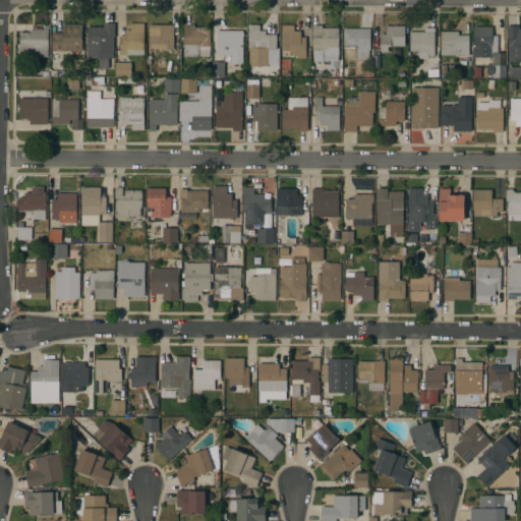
[(88,26),(103,26),(104,22),(115,23),(115,37),(114,37),(113,58),(109,58),(108,68),(99,68),(99,58),(87,58),(88,26)]
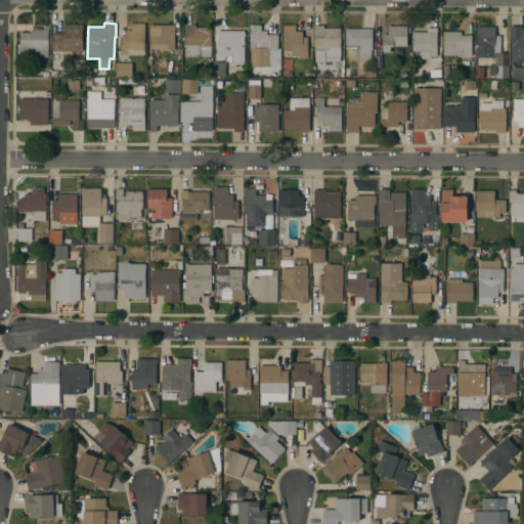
[(83,24),(83,51),(58,51),(58,54),(53,54),(53,51),(52,51),(52,32),(63,32),(63,24),(83,24)]
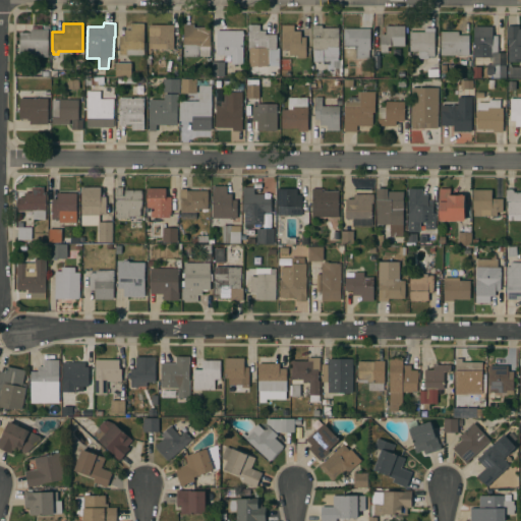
[(143,54),(119,54),(119,35),(124,36),(124,30),(130,30),(130,23),(145,23),(143,54)]
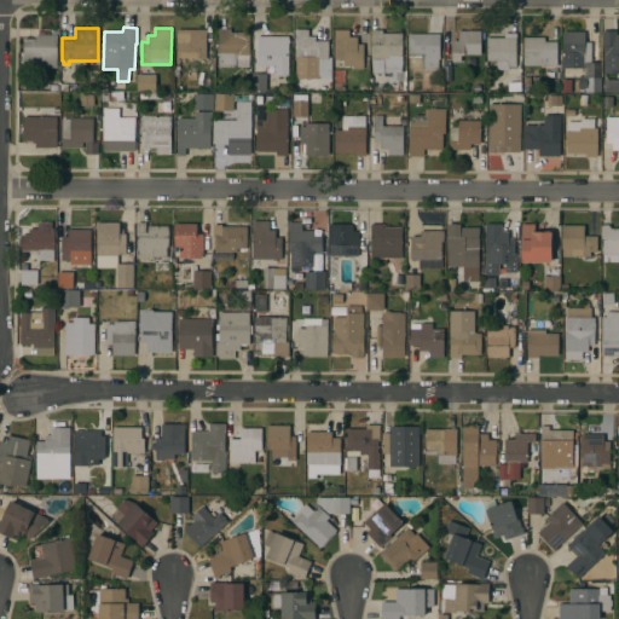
[(237,67),(218,67),(219,28),(231,28),(231,32),(250,32),(250,55),(249,55),(249,67),(237,67)]
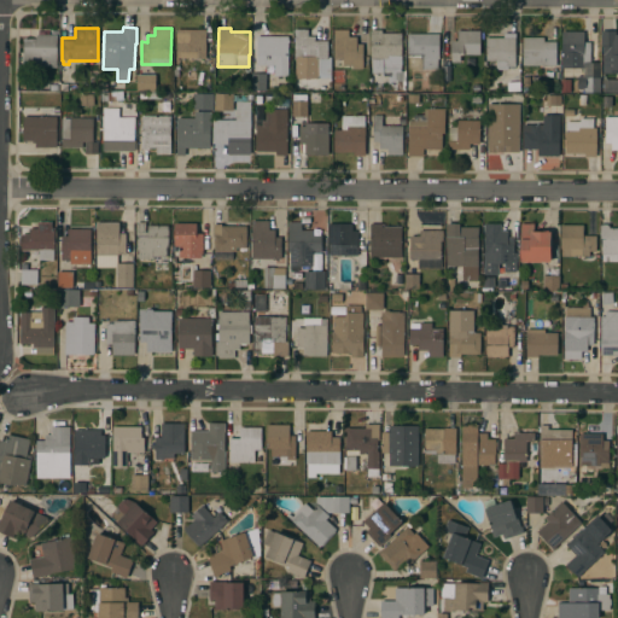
[(207,29),(205,58),(197,58),(178,58),(178,52),(176,52),(176,29),(207,29)]
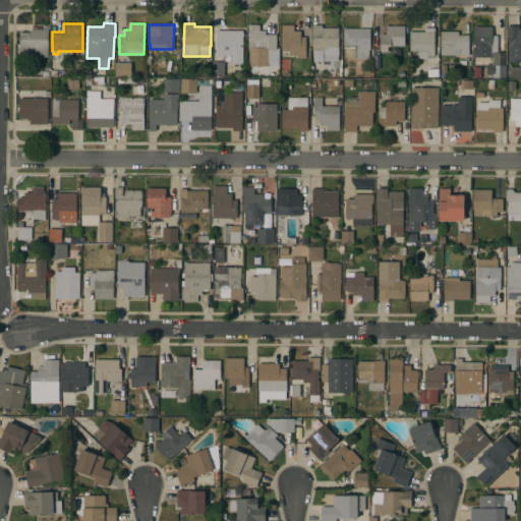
[(277,49),(269,49),(269,66),(249,66),(249,49),(248,49),(248,24),(259,24),(259,31),(266,31),(266,34),(277,34),(277,49)]
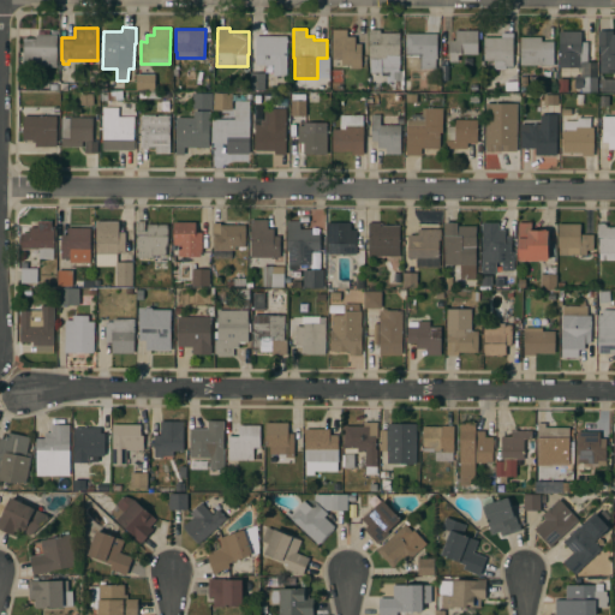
[(333,29),(347,29),(347,36),(354,36),(354,43),(362,43),(362,67),(350,67),(350,65),(341,65),(341,59),(332,59),(333,29)]
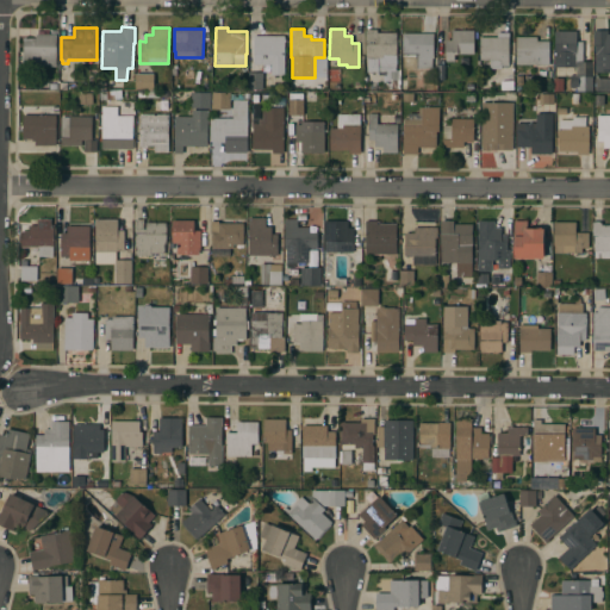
[(397,66),(367,66),(367,57),(366,57),(366,29),(378,29),(378,32),(397,32),(397,66)]
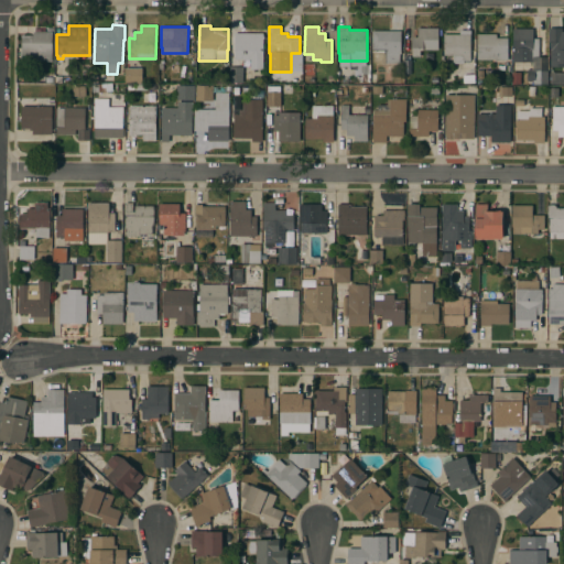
[(438,28),(438,50),(420,50),(420,56),(412,56),(412,36),(418,36),(418,28),(438,28)]
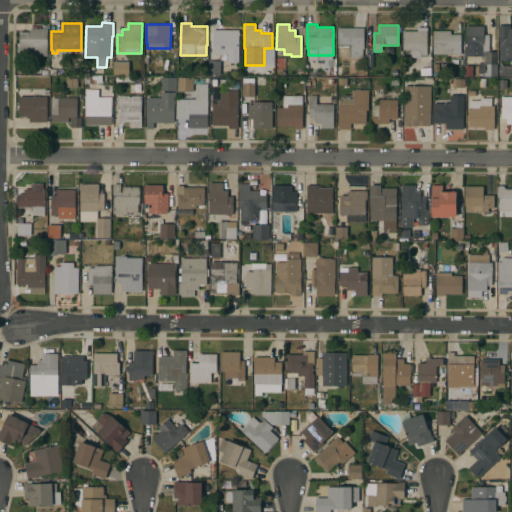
[(465,25),(484,26),(484,34),(489,35),(489,52),(483,52),(483,56),(465,56),(465,25)]
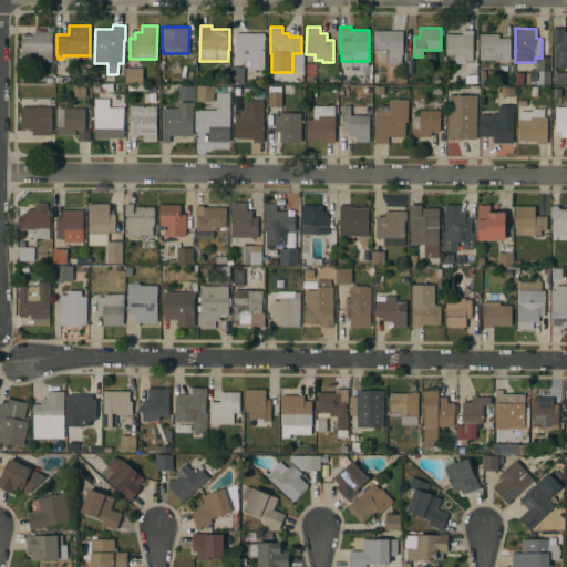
[(553,41),(552,41),(552,28),(565,28),(565,31),(566,31),(566,66),(553,66),(553,41)]
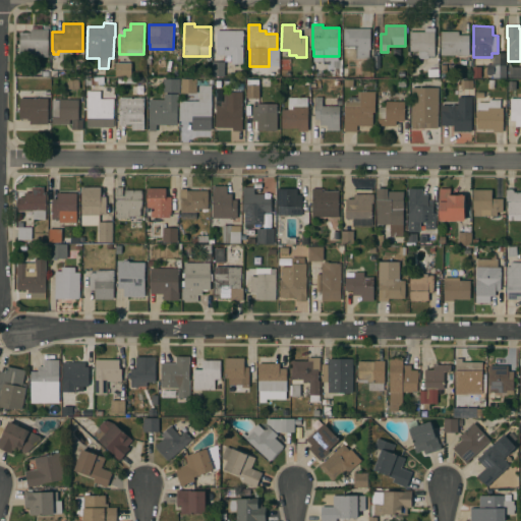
[(370,29),(370,49),(369,49),(369,58),(343,58),(344,27),(370,29)]
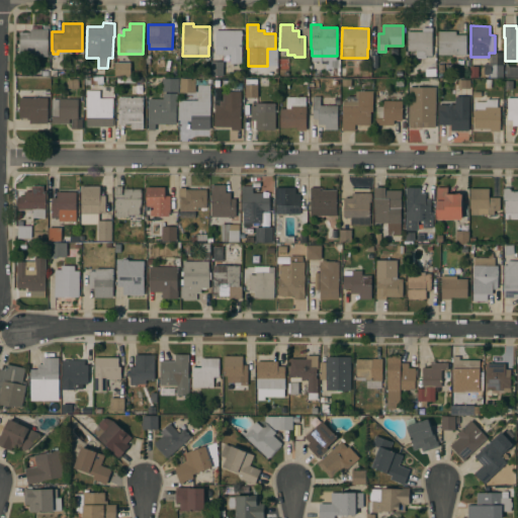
[(432,56),(424,56),(424,51),(407,51),(408,31),(422,31),(422,27),(432,27),(432,56)]
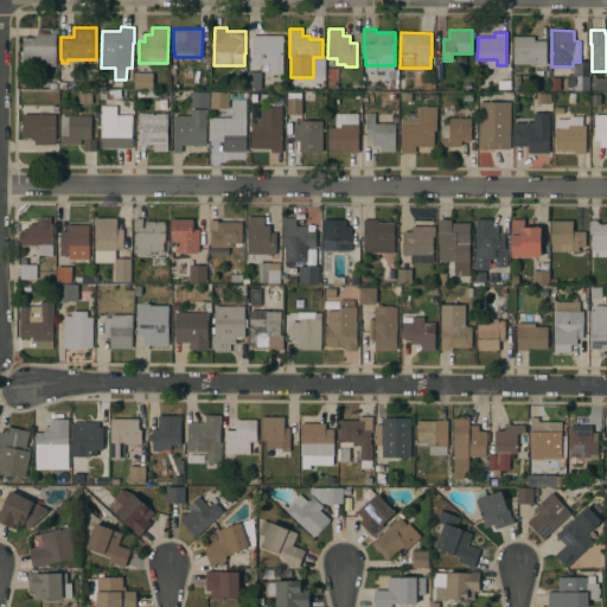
[(56,65),(39,65),(39,63),(23,63),(24,38),(36,38),(36,33),(56,34),(56,65)]
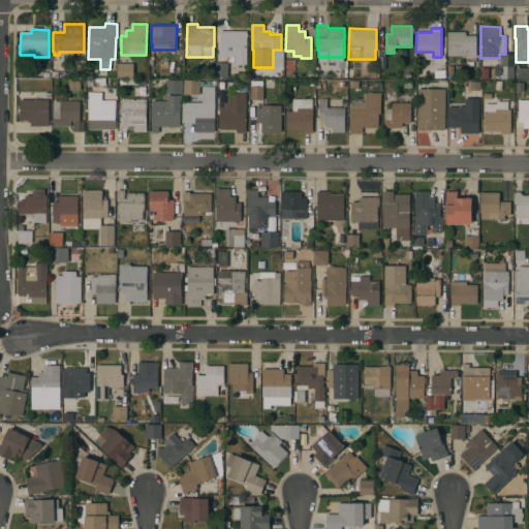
[(247,31),(247,65),(235,65),(235,56),(220,56),(220,31),(247,31)]
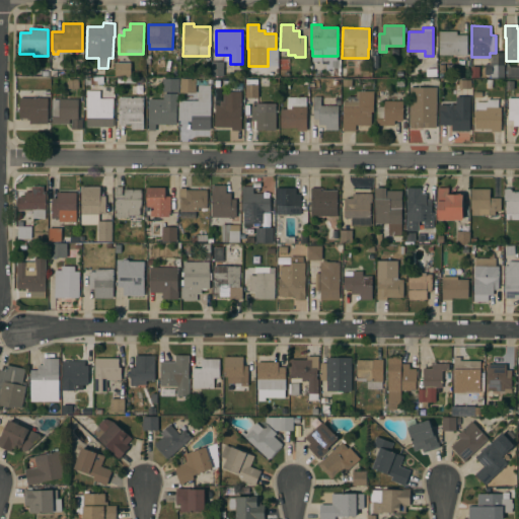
[(439,30),(457,30),(457,34),(467,34),(467,55),(439,55),(439,30)]
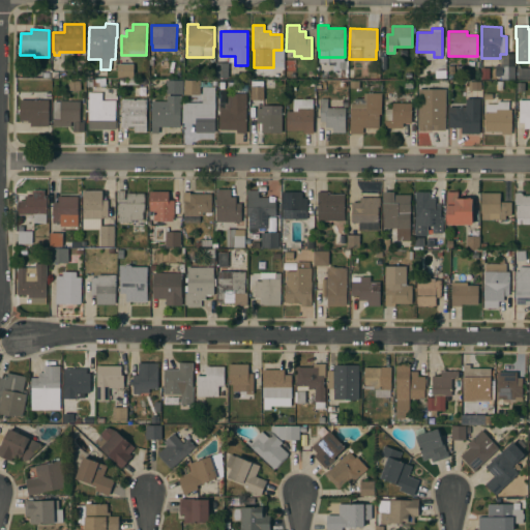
[(228,74),(234,74),(234,79),(227,79),(227,78),(215,78),(215,62),(229,62),(228,74)]
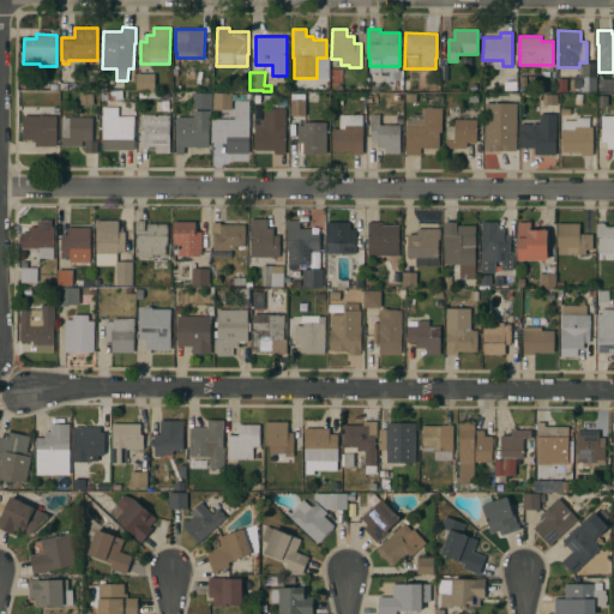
[(155,73),(155,90),(136,90),(136,73),(155,73)]
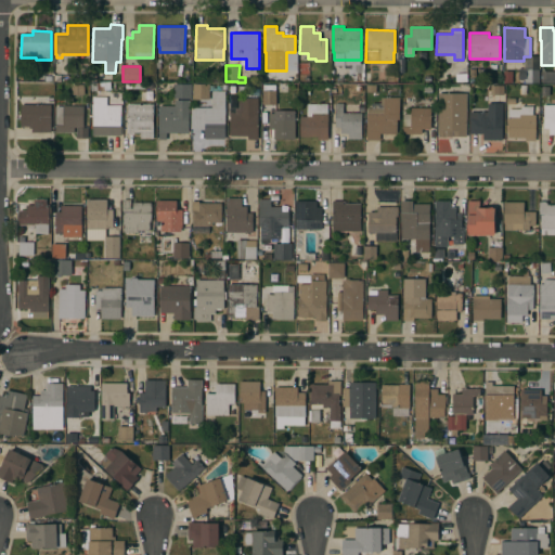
[(539,82),(525,82),(525,69),(539,69),(539,82)]
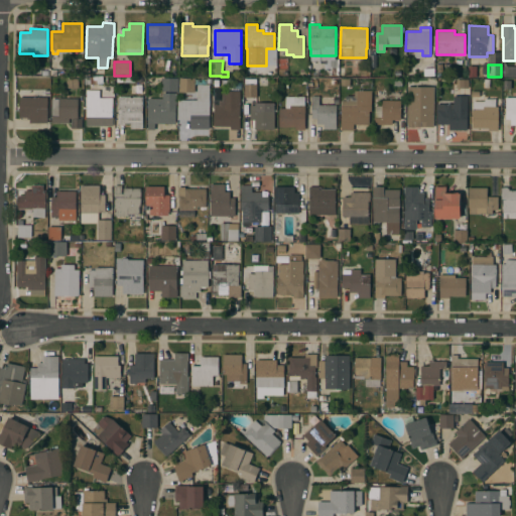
[(477,66),(476,79),(468,78),(469,66),(477,66)]
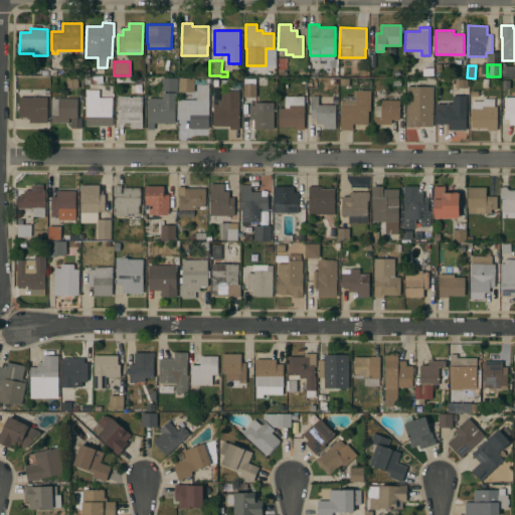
[(503,65),(514,65),(514,76),(503,76),(503,65)]
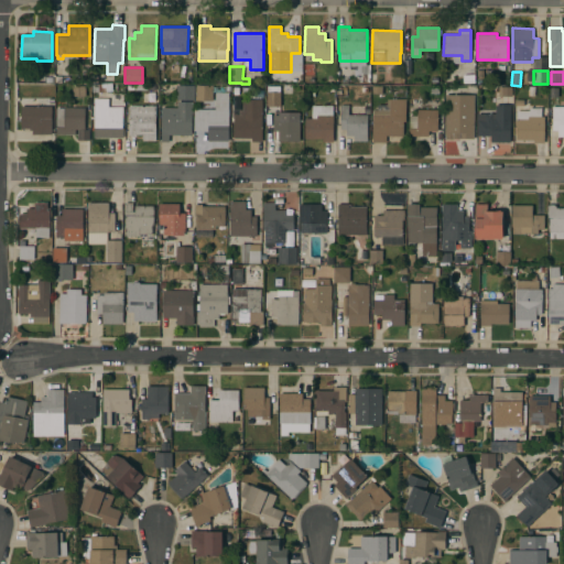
[(194,86),(194,99),(176,99),(176,85),(194,86)]
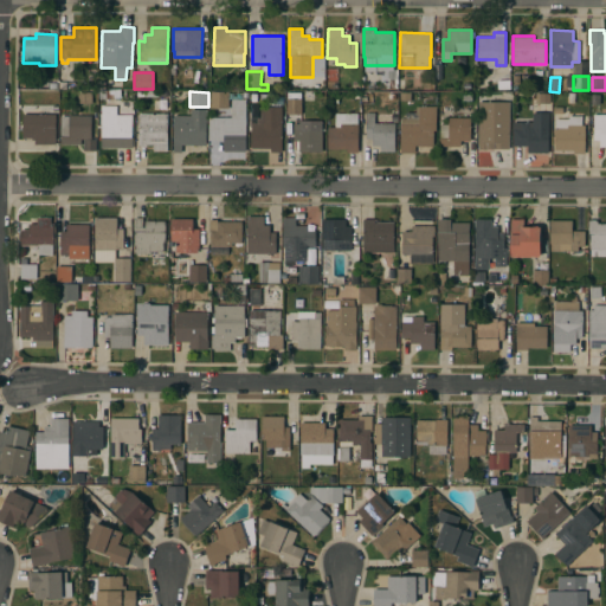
[(211,91),(229,91),(229,108),(211,108),(211,91)]
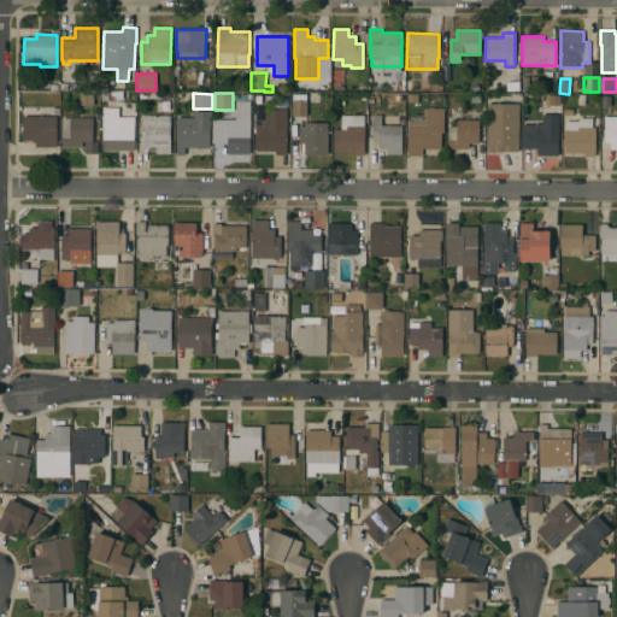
[(307,116),(292,116),(292,94),(306,93),(307,116)]
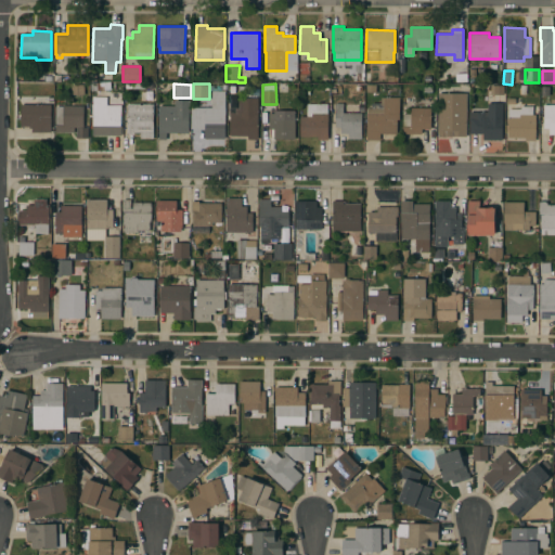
[(490,86),(502,86),(503,94),(491,94),(490,86)]
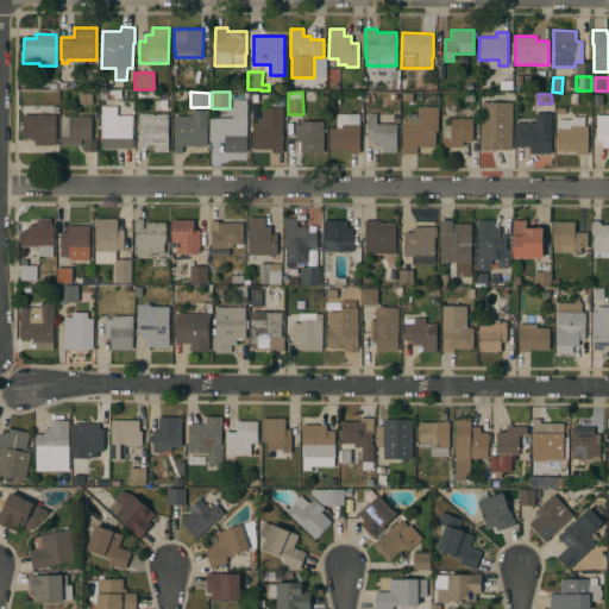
[(246,152),(225,151),(225,140),(211,140),(211,120),(221,120),(221,117),(232,117),(233,99),(248,99),(246,152)]
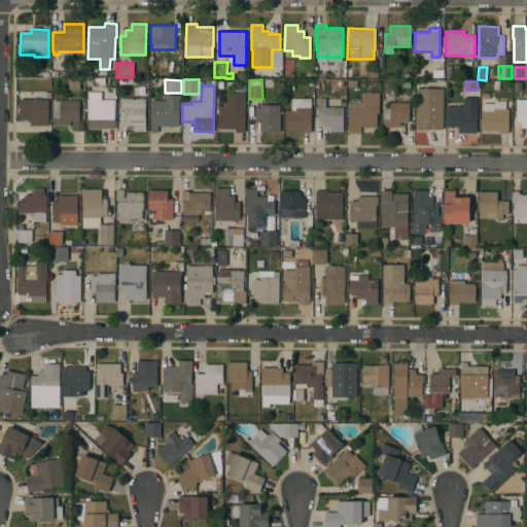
[(416,89),(443,89),(443,129),(425,129),(425,130),(416,130),(416,89)]
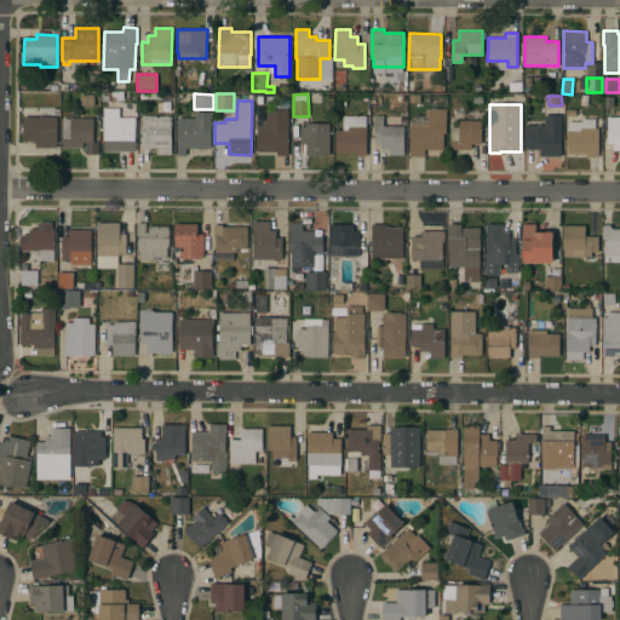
[(135,141),(136,141),(136,151),(103,150),(104,112),(103,112),(103,108),(119,109),(119,116),(136,116),(135,141)]
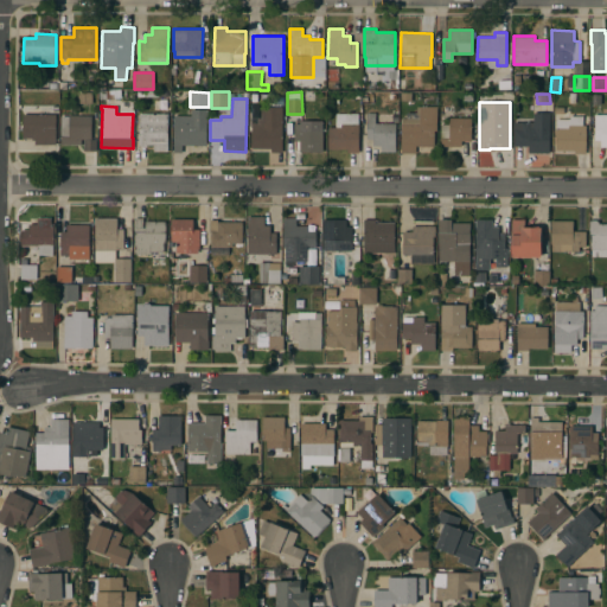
[(401,117),(420,119),(420,115),(416,115),(416,106),(436,106),(436,131),(434,131),(434,146),(415,146),(415,153),(401,153),(401,117)]
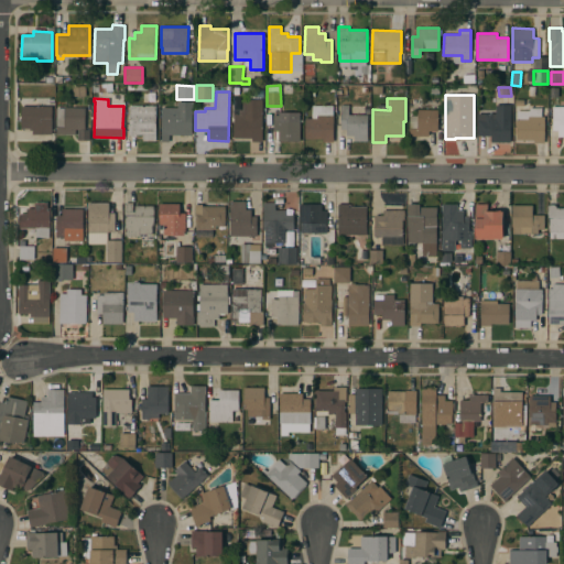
[(262,141),(252,141),(252,138),(234,138),(234,114),(239,114),(239,109),(242,109),(242,105),(249,105),(249,100),(261,100),(261,105),(262,105),(262,141)]
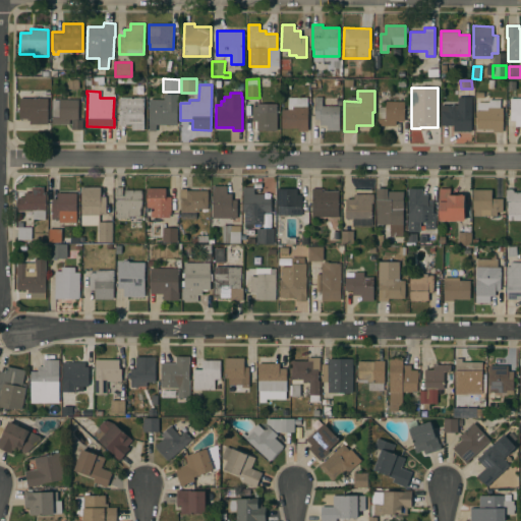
[(149,106),(150,106),(150,99),(164,99),(164,94),(178,94),(177,124),(156,124),(156,130),(149,130),(149,106)]
